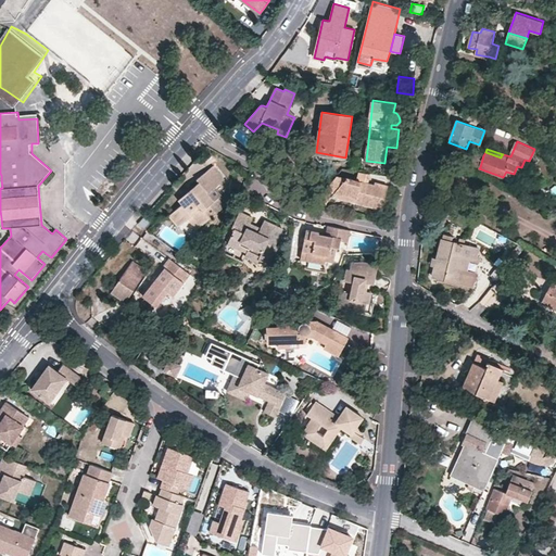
[(480,167),(483,155),(477,153),(472,165),(480,167)]
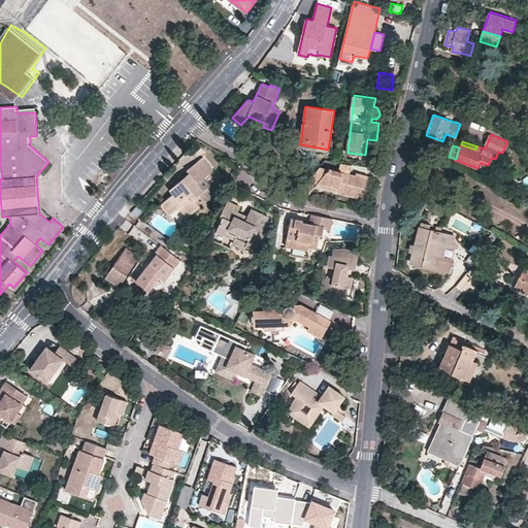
[(169,215),(178,207),(183,204),(192,213),(206,201),(200,194),(204,190),(199,184),(213,171),(202,157),(187,170),(190,173),(170,190),(173,193),(161,204),(169,215)]
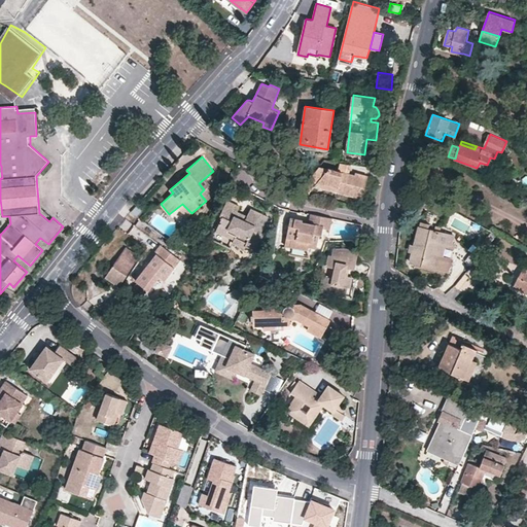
[(356,171),(355,174),(349,173),(351,164),(340,163),(338,170),(319,166),(302,187),(310,192),(315,185),(318,181),(339,186),(338,191),(362,198),(367,174),(356,171)]
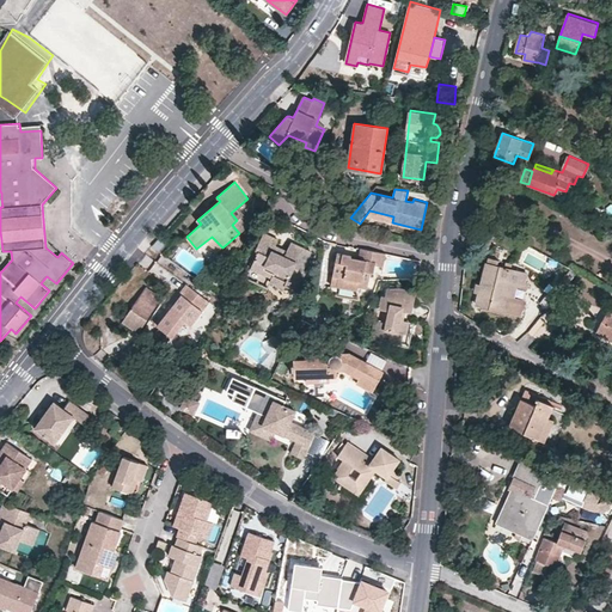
[(392,222),(393,216),(369,210),(366,215),(392,222)]
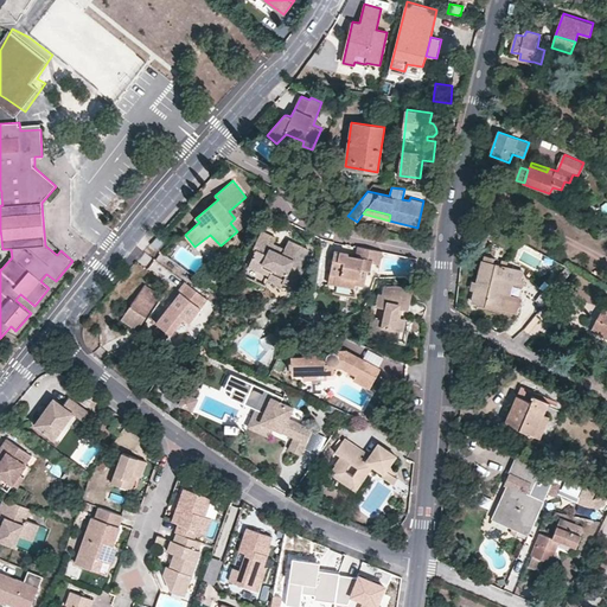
[(289,241),(283,253),(270,247),(275,235),(262,230),(254,247),(257,248),(250,264),(270,274),(268,279),(281,285),(283,282),(295,287),(304,269),(300,267),(310,249),(293,241),(289,241)]
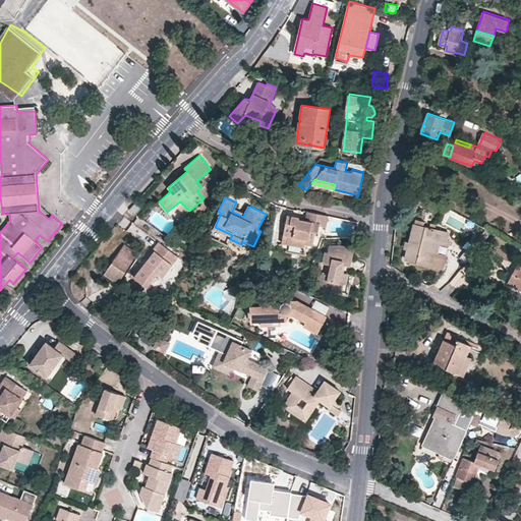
[(147,206),(138,198),(129,210),(138,216),(147,206)]
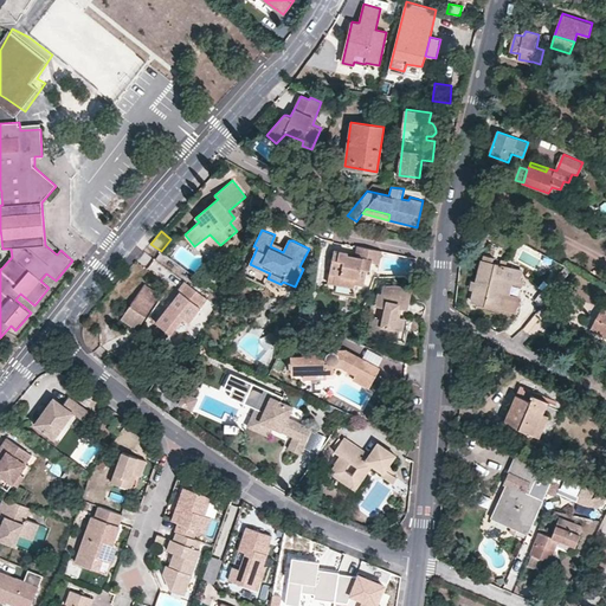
[(210,234),(205,238),(214,250),(220,245),(210,234)]
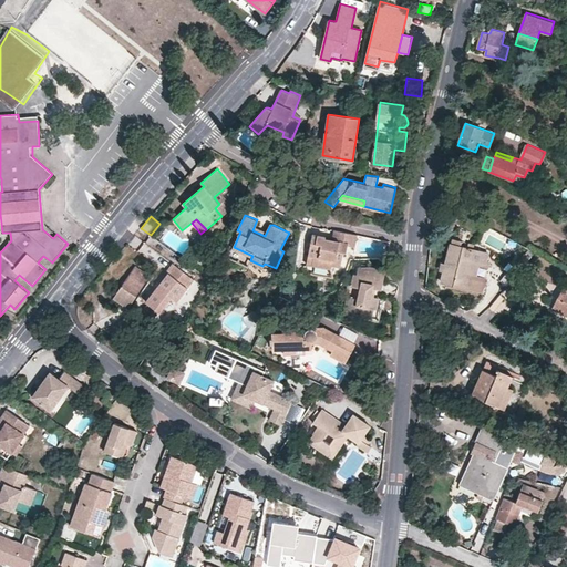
[(188,237),(197,233),(193,224),(184,229),(188,237)]
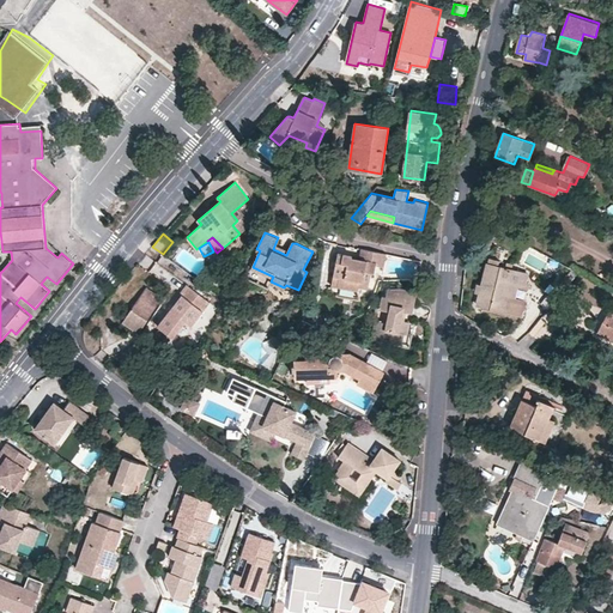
[(362,249),(359,260),(352,259),(352,255),(338,253),(334,275),(340,275),(338,285),(357,289),(358,286),(369,287),(371,274),(375,273),(376,266),(383,267),(386,254),(362,249)]
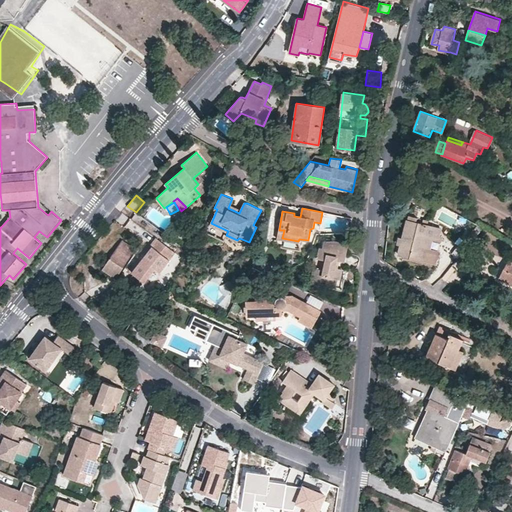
[(438,251),(430,249),(433,239),(441,240),(442,236),(439,236),(441,229),(407,220),(401,246),(399,253),(435,262),(438,251)]
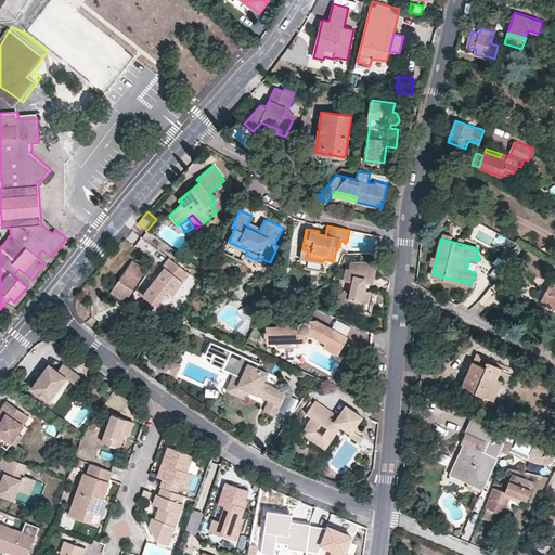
[(502,269),(505,270),(519,253),(513,247),(499,266),(502,269)]
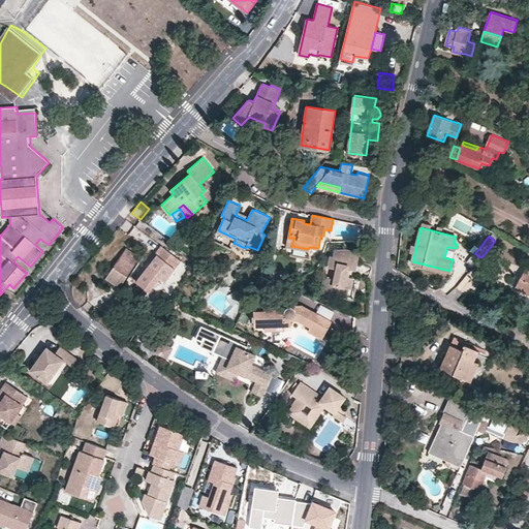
[(325,262),(325,266),(333,268),(331,278),(324,277),(320,291),(343,298),(346,287),(348,288),(350,277),(344,276),(345,268),(353,270),(358,251),(345,245),(334,243),(332,255),(328,255),(325,262)]
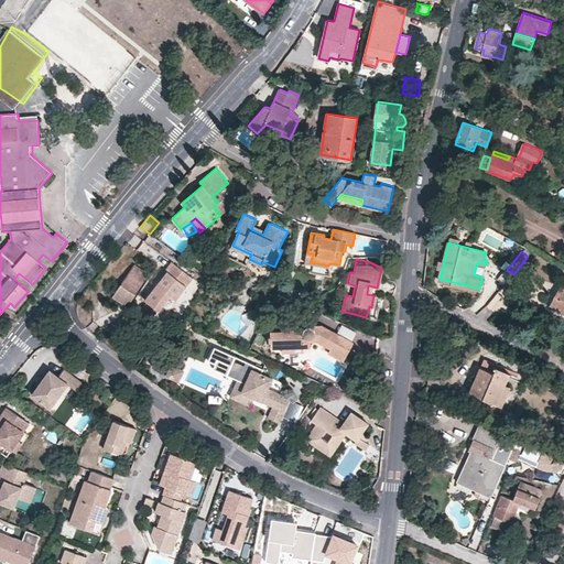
[(174,299),(190,277),(191,275),(173,262),(165,272),(164,271),(143,301),(158,311),(169,295),(174,299)]
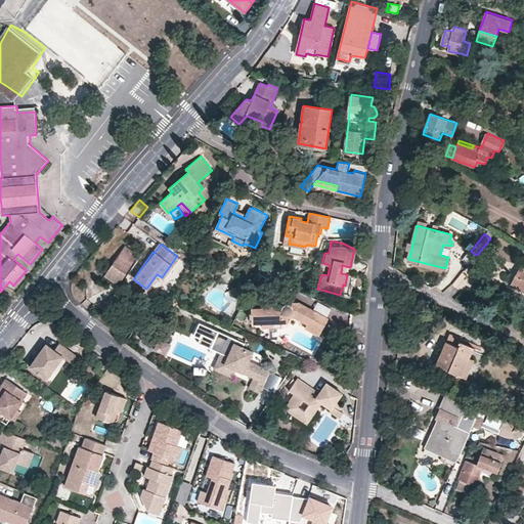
[(139,255),(125,246),(105,275),(119,285),(139,255)]
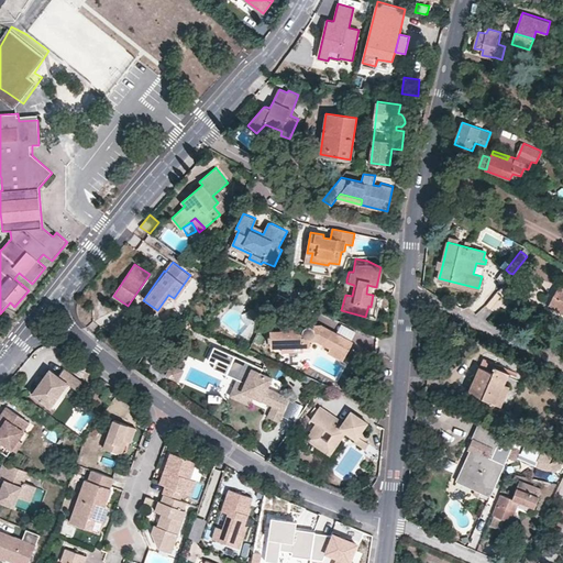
[(341,310),(345,295),(352,296),(354,285),(346,283),(346,279),(344,279),(338,310),(341,310)]
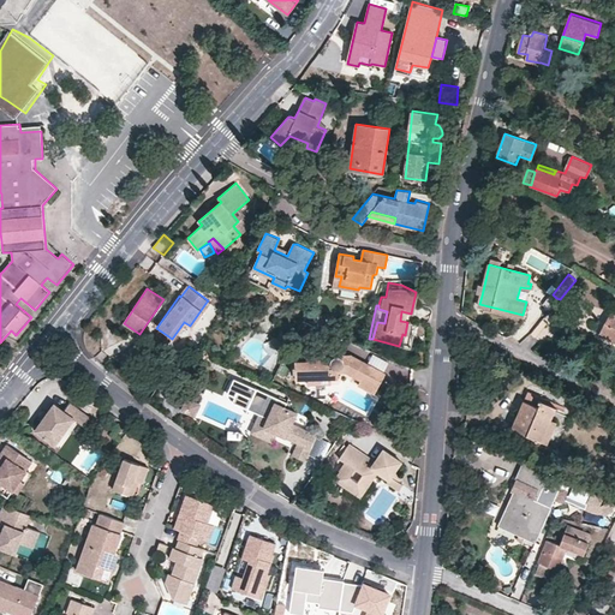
[(614,341),(614,311),(611,310),(599,332),(599,334),(614,341)]
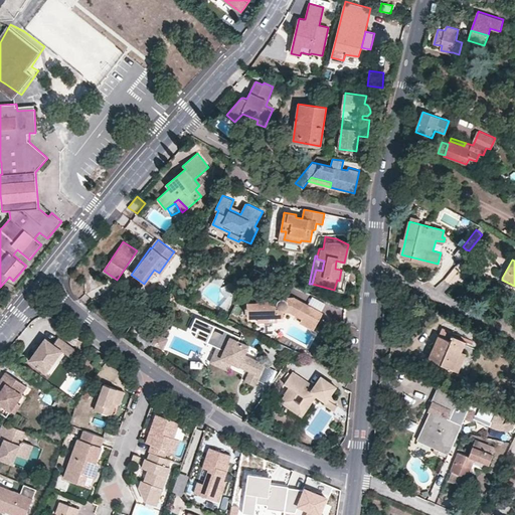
[(446,279),(450,281),(458,271),(455,268),(451,274),(446,279)]
